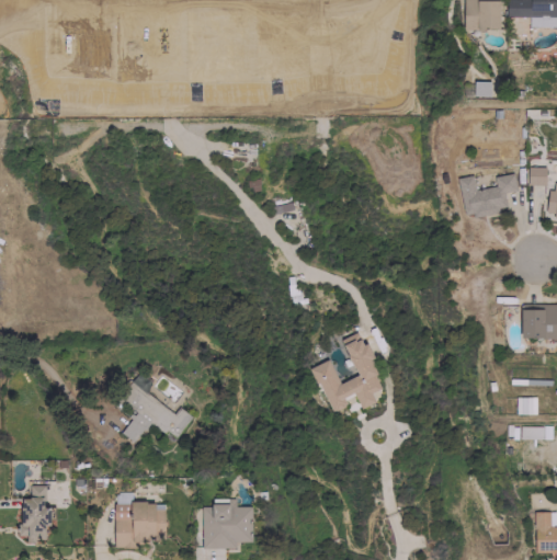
[(501,30),(501,0),(465,0),(466,30),(501,30)]
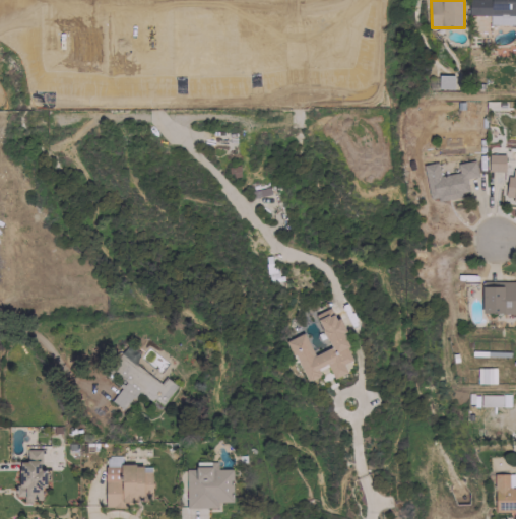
[(515,0),(470,0),(471,16),(491,16),(492,25),(515,24),(515,0)]
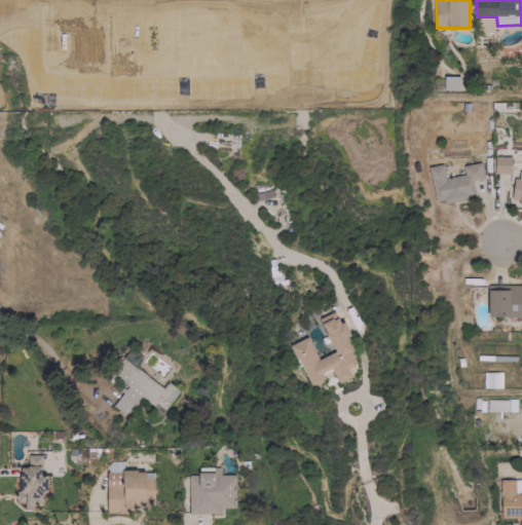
[(461,91),(461,77),(446,77),(445,90),(461,91)]
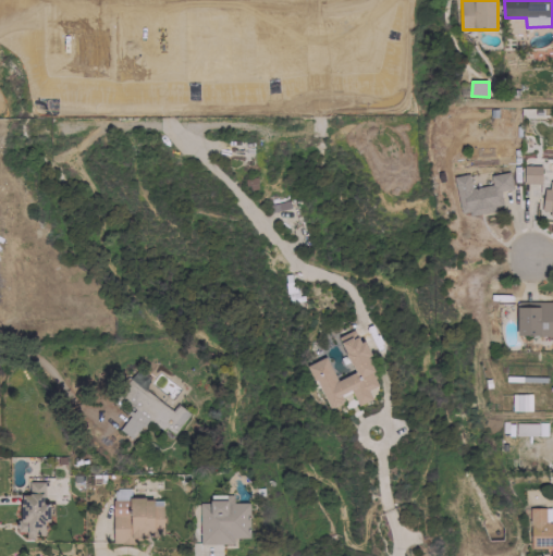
[(525,184),(543,184),(543,167),(526,167),(525,184)]
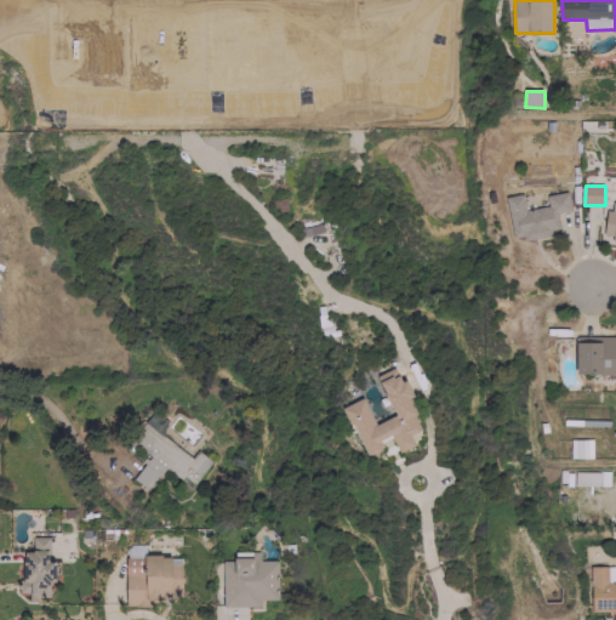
[(515,240),(563,233),(560,214),(574,212),(570,193),(549,195),(551,206),(528,210),(525,195),(508,198),(515,240)]
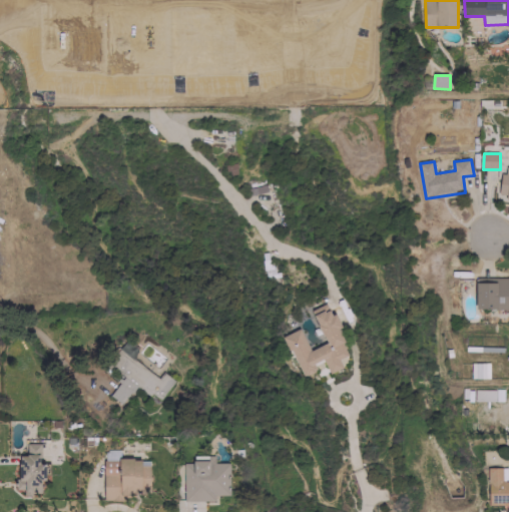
[(508,279),(478,278),(478,310),(508,310),(508,279)]
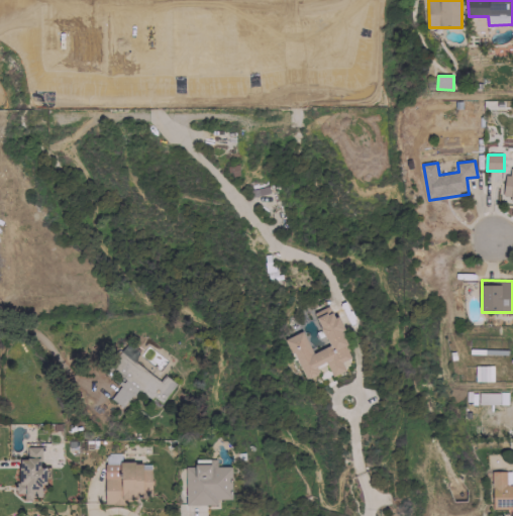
[(289,338),(306,381),(321,375),(318,367),(328,363),(333,377),(347,371),(344,363),(354,358),(337,317),(335,317),(331,307),(316,312),(330,346),(314,353),(305,331),(289,338)]
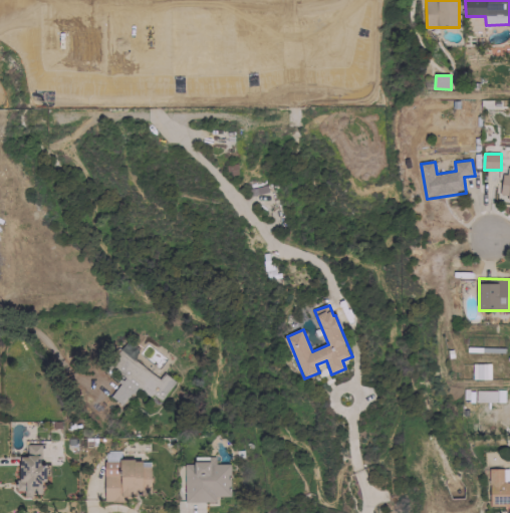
[(163,378),(119,348),(108,363),(126,376),(112,398),(125,407),(140,387),(163,403),(177,381),(166,373),(163,378)]
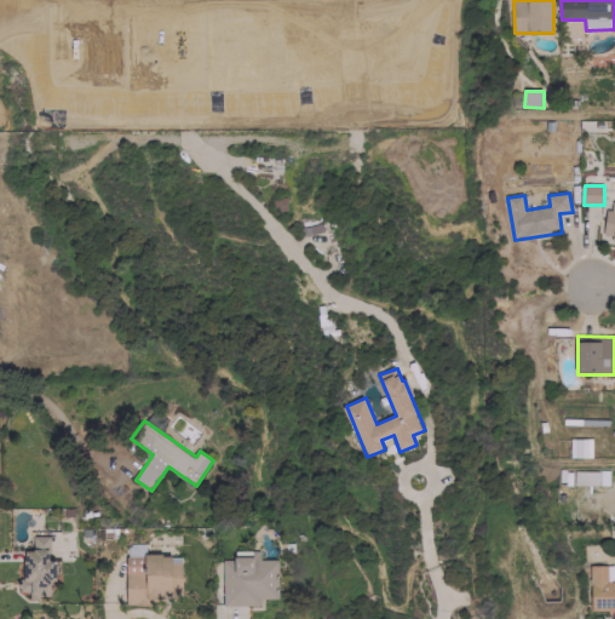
[(593,458),(593,440),(573,440),(573,458),(593,458)]
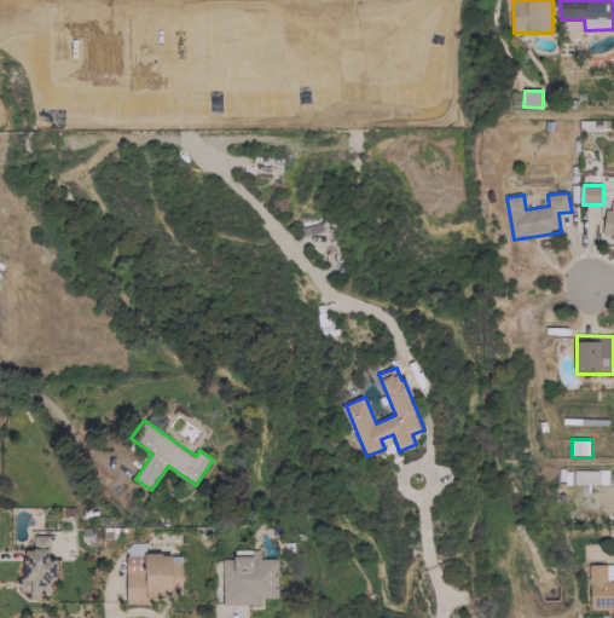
[(52,536),(35,536),(35,549),(24,549),(24,591),(32,591),(32,596),(52,598),(52,581),(58,581),(58,559),(52,559),(52,536)]
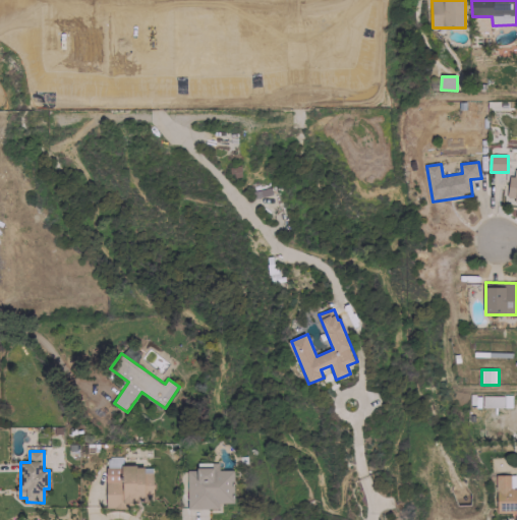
[(107,468),(108,509),(126,509),(126,502),(155,501),(154,466),(107,468)]
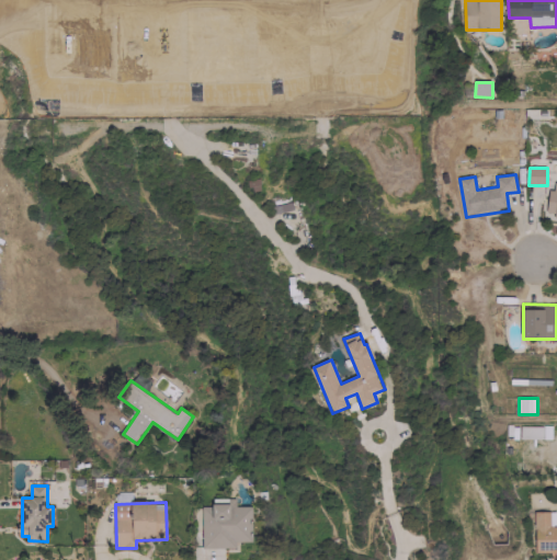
[(253,506),(237,507),(237,504),(203,505),(204,549),(238,548),(238,543),(253,543),(253,506)]
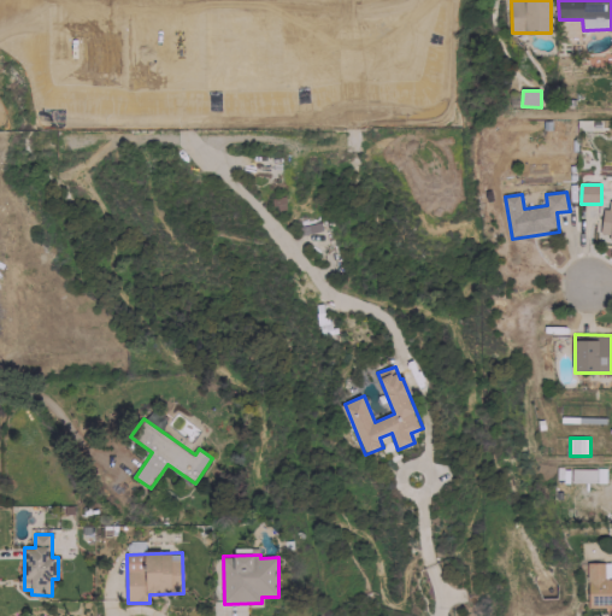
[(611,563),(589,564),(589,606),(611,605),(611,563)]
